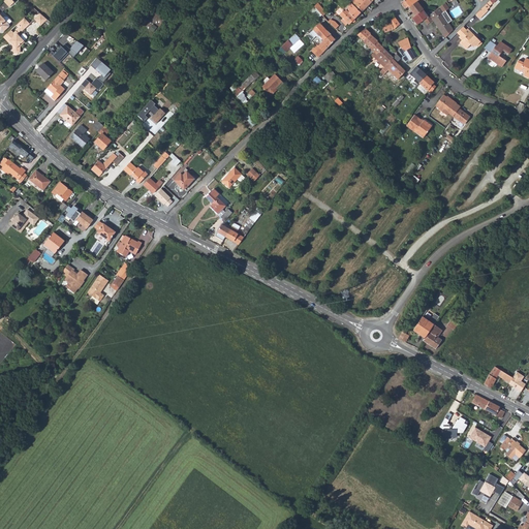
[(363,11),(372,2),(369,0),(351,0),(363,11)]
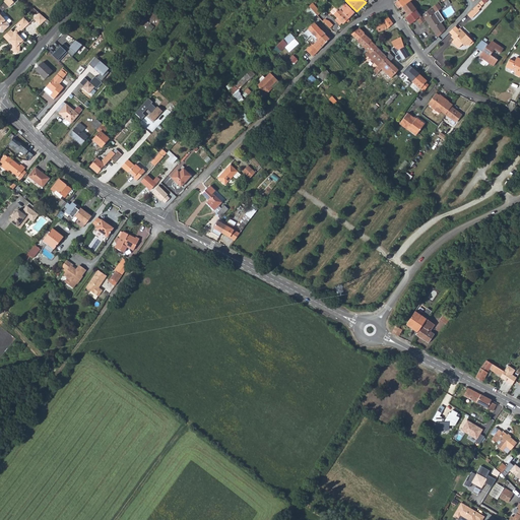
[(397,0),(393,3),(398,9),(401,7),(412,0),(415,0),(417,1),(417,0),(397,0)]
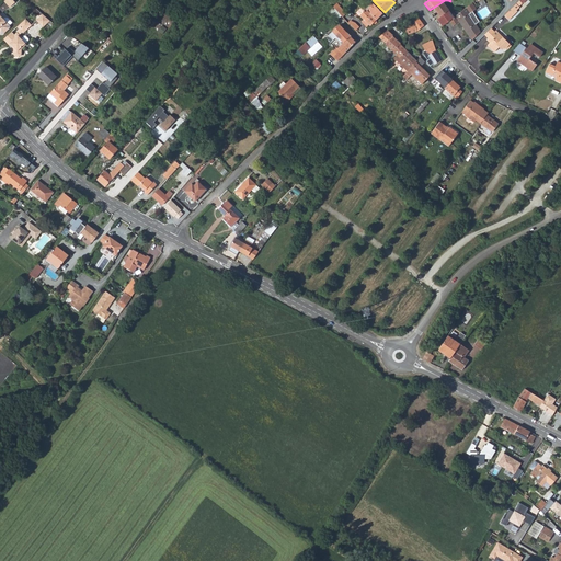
[(444,4),(450,1),(448,0),(445,0),(433,8),(439,16),(444,13),(448,10),(444,4)]
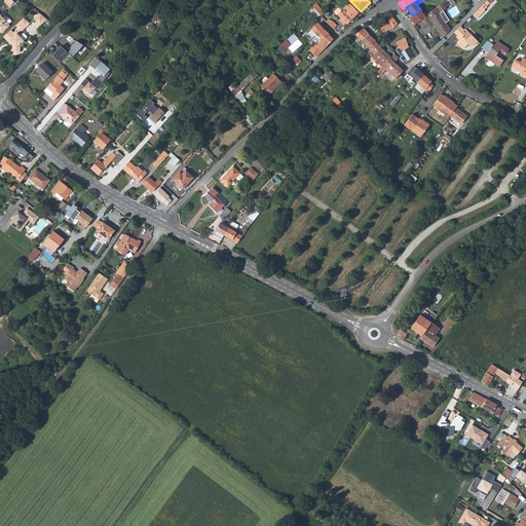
[(438,6),(426,15),(425,16),(421,20),(424,24),(429,21),(428,20),(429,19),(440,35),(441,35),(449,29),(441,16),(442,15),(440,12),(445,9),(443,6),(445,4),(444,2),(441,4),(438,6)]
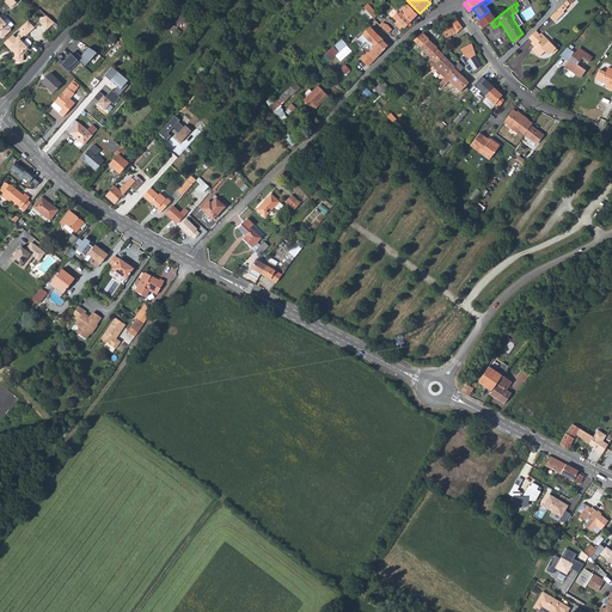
[(567,5),(564,2),(550,17),(555,22),(564,12),(563,11),(567,7),(565,6),(567,5)]
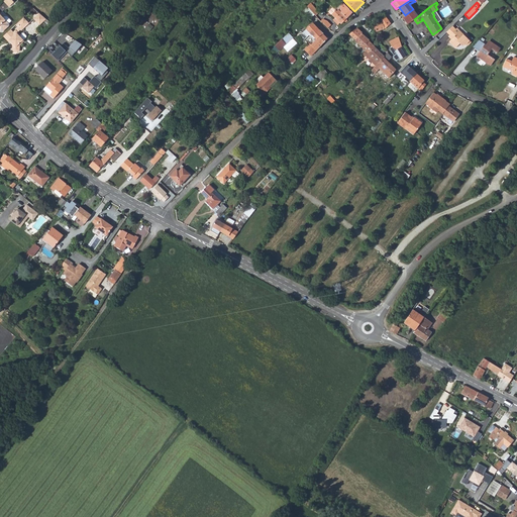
[(319,12),(310,3),(307,6),(311,11),(315,16),(319,12)]
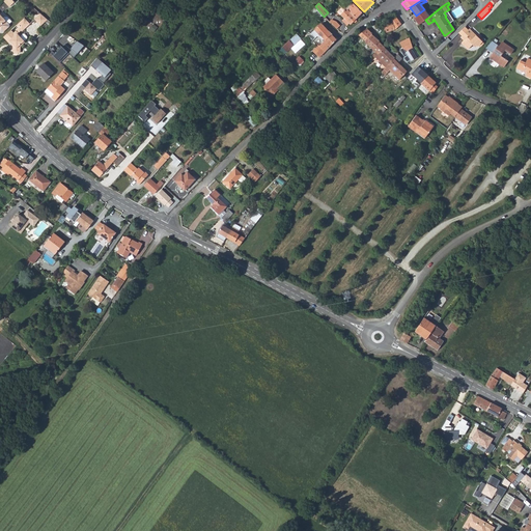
[(356,20),(362,14),(353,4),(346,9),(345,11),(343,10),(341,8),(337,12),(344,19),(350,24),(351,25),(354,22),(356,20)]
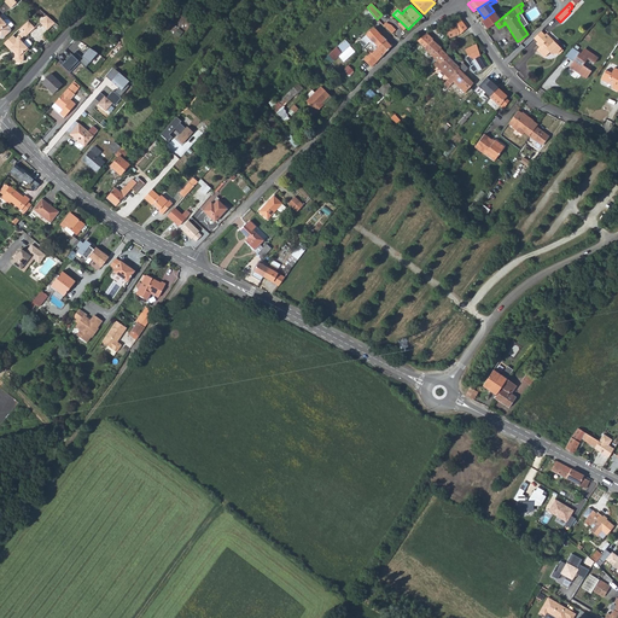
[(489,15),(484,18),(481,21),(487,29),(495,23),(500,19),(494,11),(489,15)]
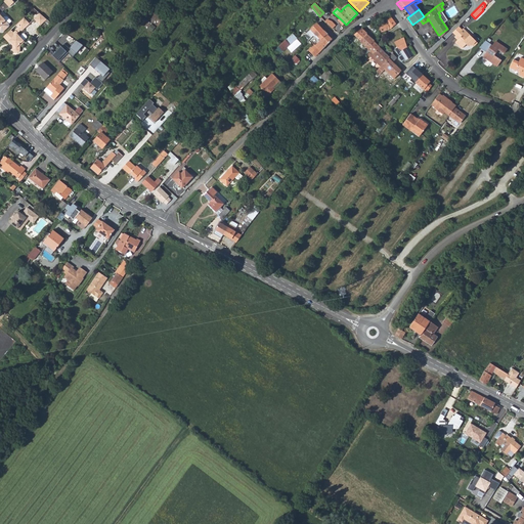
[(3,10),(1,13),(10,23),(12,20),(3,10)]
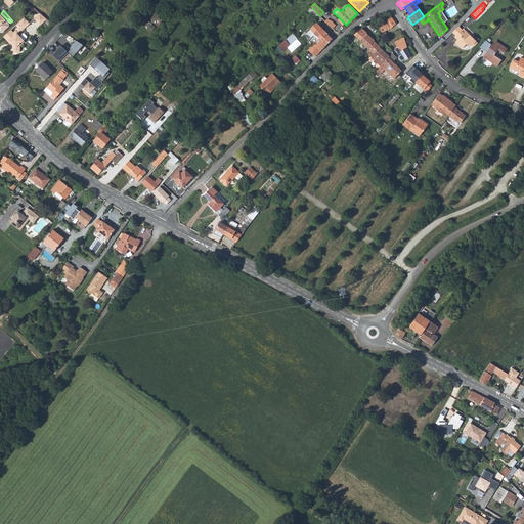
[(0,33),(2,33),(8,28),(8,26),(0,15),(0,33)]
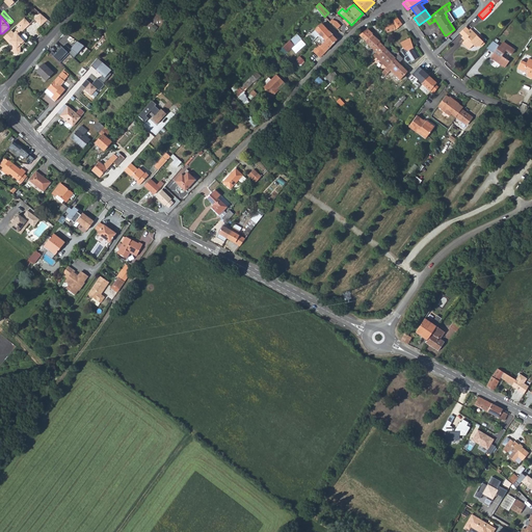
[(48,22),(41,16),(36,20),(43,26),(48,22)]
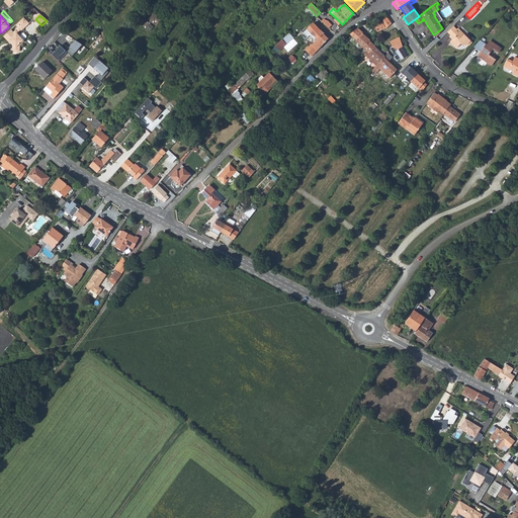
[(29,24),(23,18),(17,24),(21,28),(19,29),(20,30),(21,31),(29,24)]
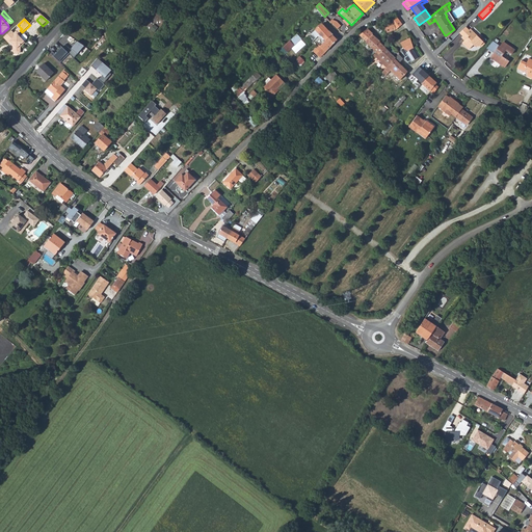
[(331,21),(329,22),(330,23),(337,29),(340,26),(337,23),(336,22),(331,21)]
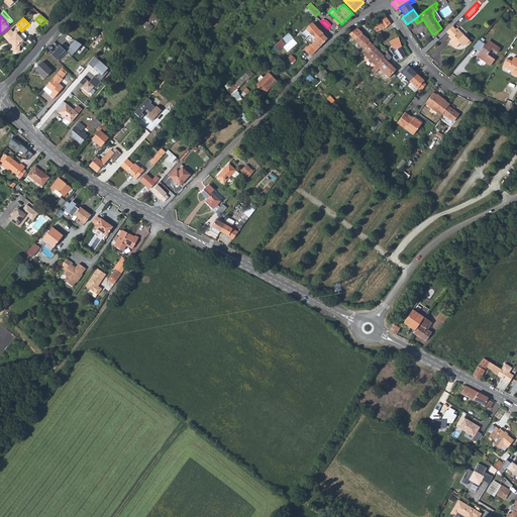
[(376,32),(380,30),(382,29),(385,28),(383,22),(379,24),(379,23),(373,26),(376,32)]
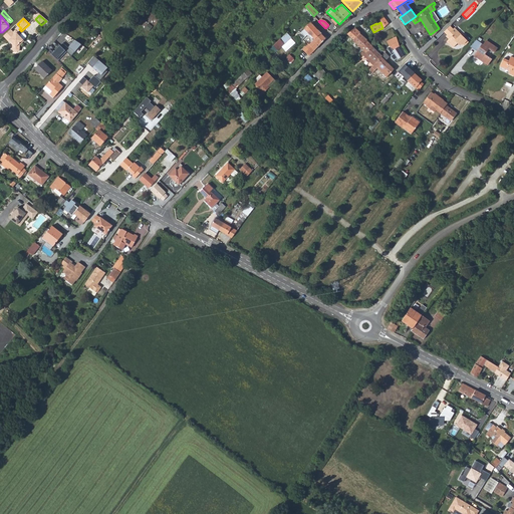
[(306,33),(307,34),(312,39),(313,38),(313,39),(314,40),(320,33),(315,28),(310,23),(304,29),(307,32),(306,33)]
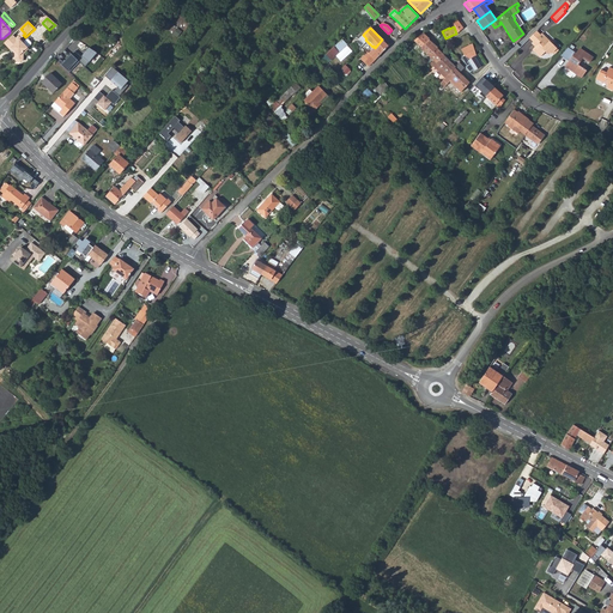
[(529,37),(534,42),(540,35),(536,31),(533,35),(529,37)]
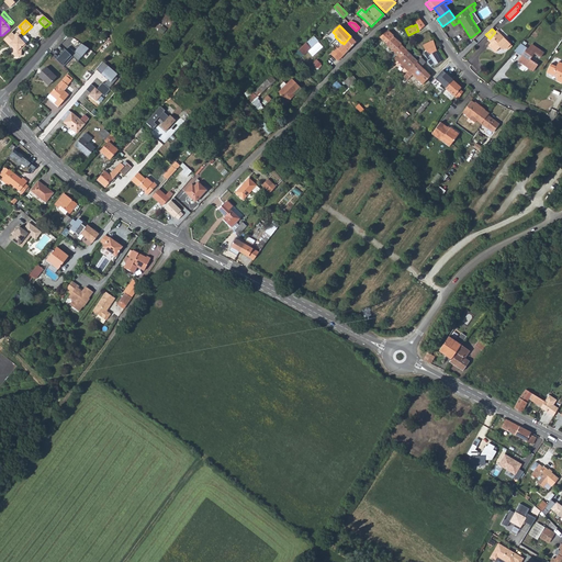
[(393,49),(401,57),(406,51),(400,44),(401,43),(393,36),(393,35),(388,30),(380,35),(386,42),(393,49)]
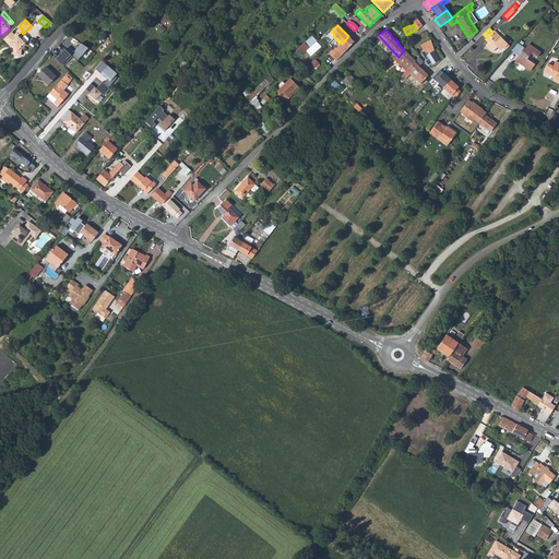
[(477,31),(468,37),(471,39),(478,32),(477,31)]
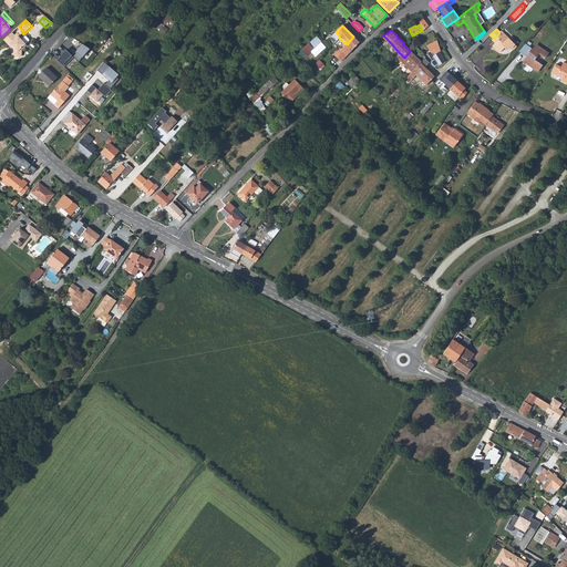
[(513,50),(516,45),(508,38),(507,39),(503,35),(504,34),(502,32),(501,31),(500,32),(494,39),(492,40),(495,43),(493,45),(500,52),(504,48),(506,50),(508,49),(512,49),(513,50)]
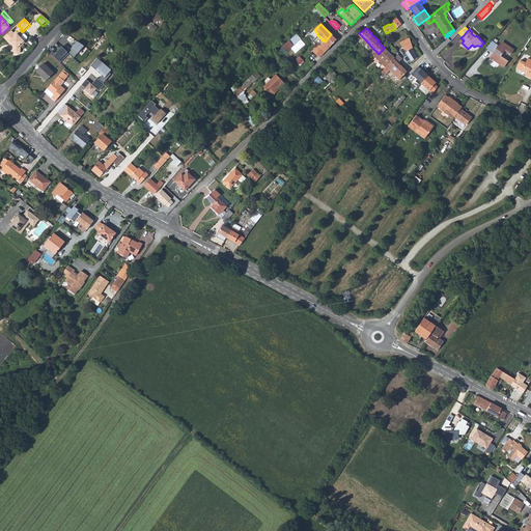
[(14,34),(11,31),(3,38),(9,45),(9,44),(10,44),(14,47),(14,54),(15,55),(18,56),(20,54),(20,48),(22,46),(21,45),(24,43),(26,39),(27,37),(25,35),(23,35),(21,36),(19,34),(17,32),(14,34)]
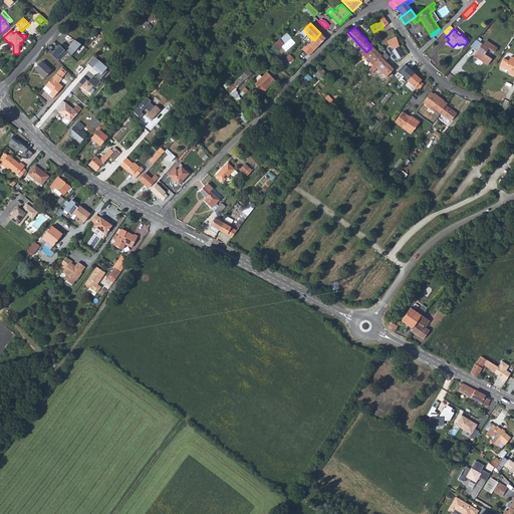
[(311,53),(312,53),(325,38),(320,33),(314,40),(313,39),(312,40),(309,45),(311,47),(306,52),(309,55),(311,53)]
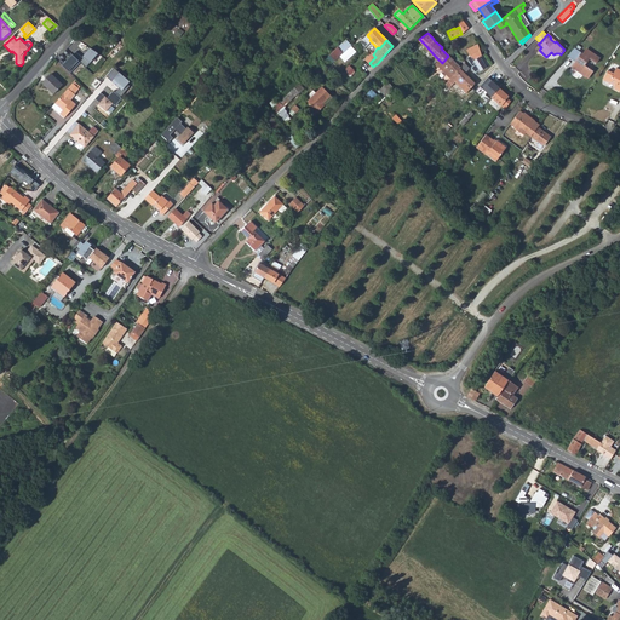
[(344,46),(342,44),(329,55),(336,61),(343,53),(339,50),(344,46)]
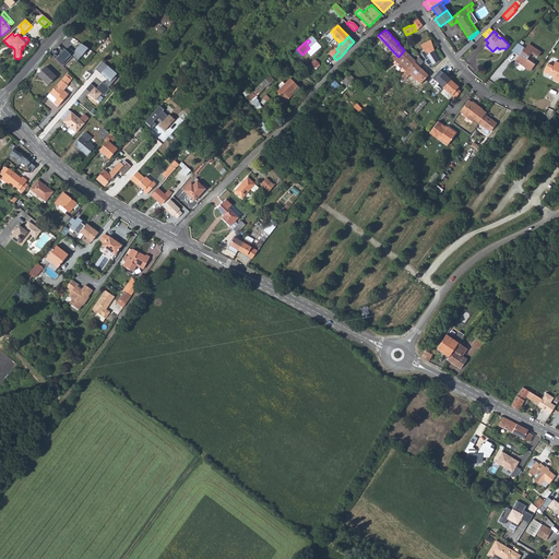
[(426,60),(425,61),(429,67),(438,60),(433,51),(430,39),(420,45),(424,51),(421,54),(424,57),(427,56),(428,59),(426,60)]
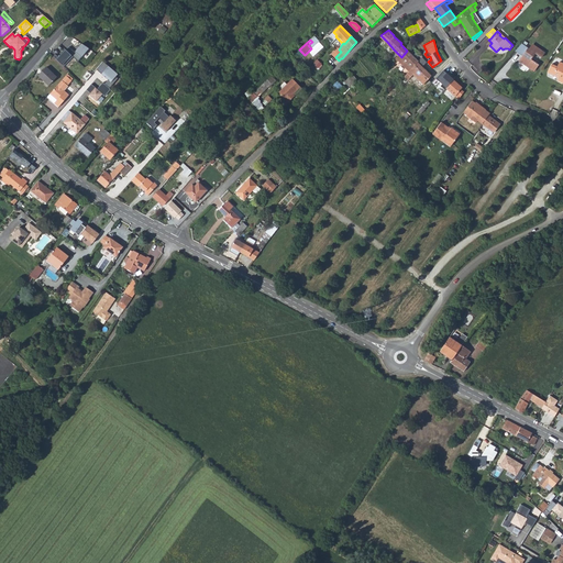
[(70,47),(68,50),(75,56),(79,61),(90,48),(84,42),(75,52),(70,47)]
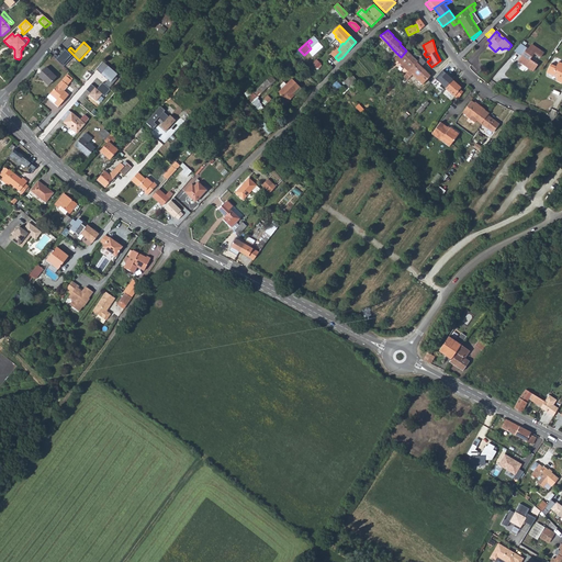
[(520,44),(516,48),(525,55),(520,62),(534,71),(538,65),(530,59),(534,54),(540,58),(543,54),(531,45),(528,49),(520,44)]
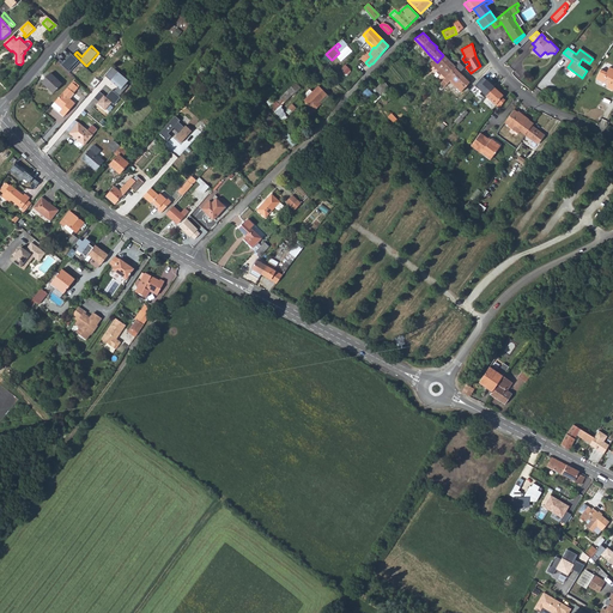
[(62,59),(60,62),(71,72),(82,61),(74,54),(73,54),(65,62),(62,59)]
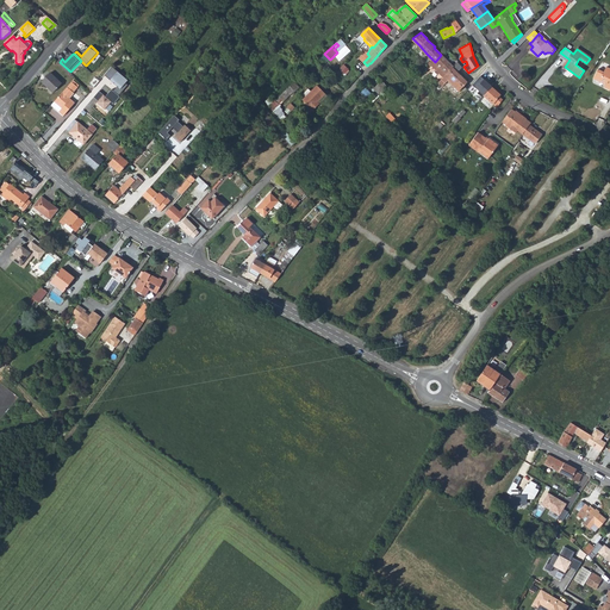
[(328,62),(330,60),(324,54),(316,62),(318,66),(325,60),(328,62)]
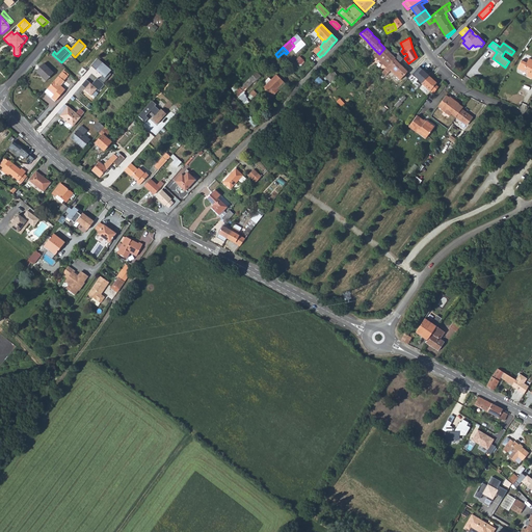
[(379,54),(390,64),(396,58),(384,48),(379,54)]
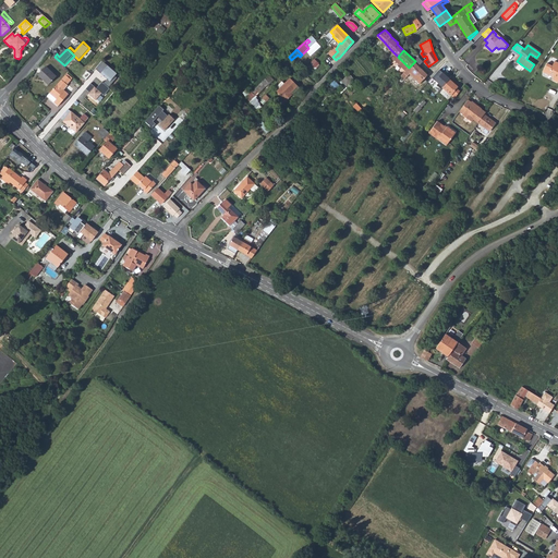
[(288,68),(293,62),(292,60),(291,60),(289,57),(281,64),(280,65),(283,68),(286,65),(288,68)]
